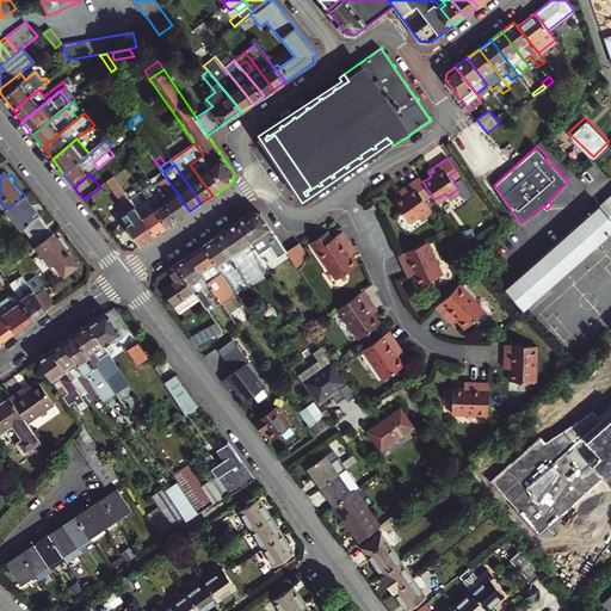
[(113,176),(107,181),(128,213),(122,216),(141,244),(155,235),(136,208),(130,199),(113,176)]
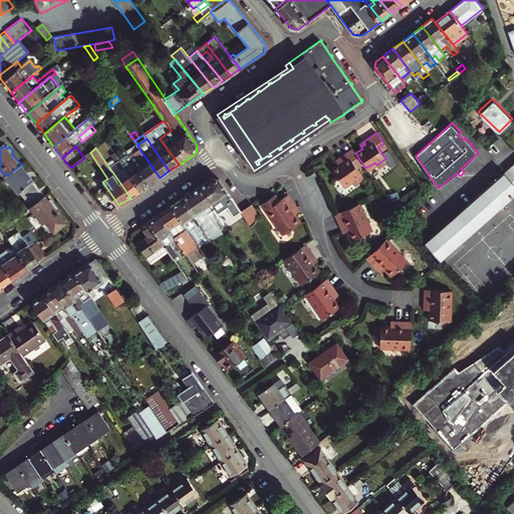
[(139,160),(134,163),(150,185),(160,178),(139,148),(133,152),(139,160)]
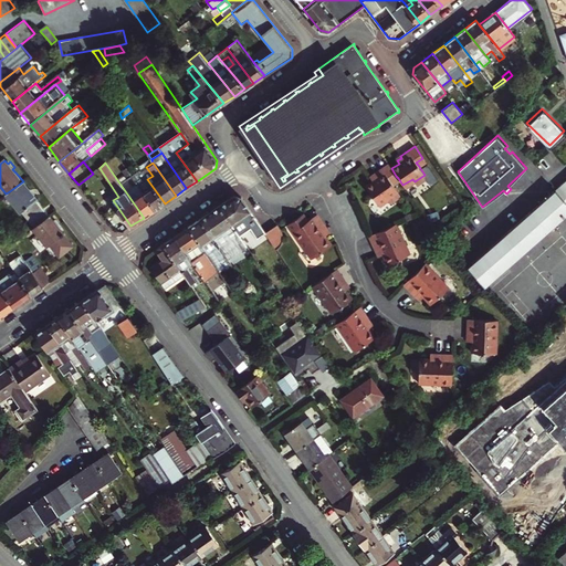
[(376,176),(371,179),(373,181),(366,186),(377,203),(387,197),(388,200),(399,192),(391,182),(390,180),(396,176),(391,168),(388,164),(375,174),(376,176)]
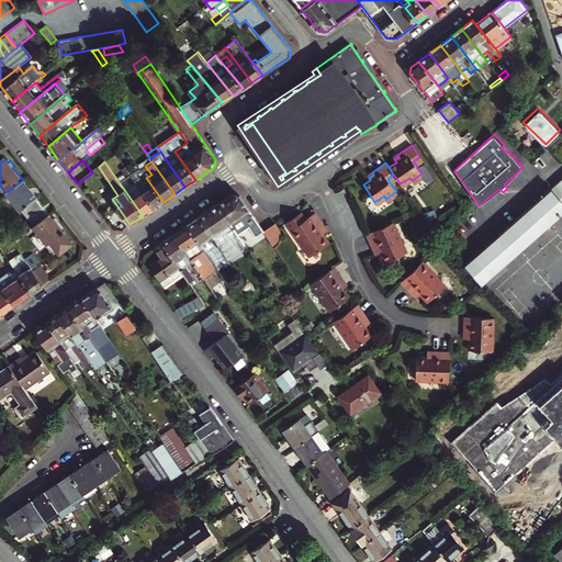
[(131,176),(131,175),(125,167),(122,169),(127,178),(131,176)]
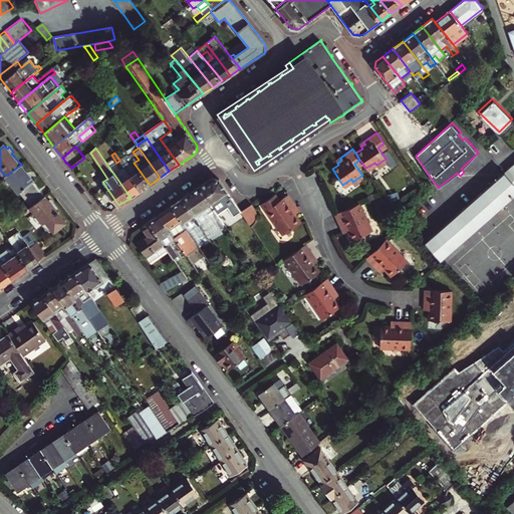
[(125,169),(141,191),(150,185),(134,163),(127,154),(124,156),(131,165),(125,169)]
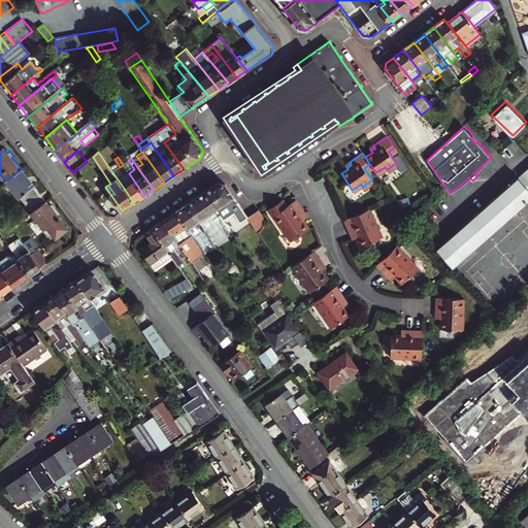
[(123,165),(129,173),(134,169),(128,160),(128,161),(123,164),(123,165)]
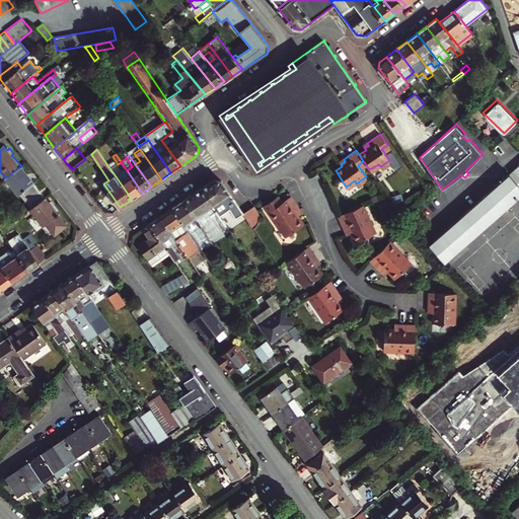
[(127,170),(121,162),(118,164),(110,169),(116,176),(127,170)]
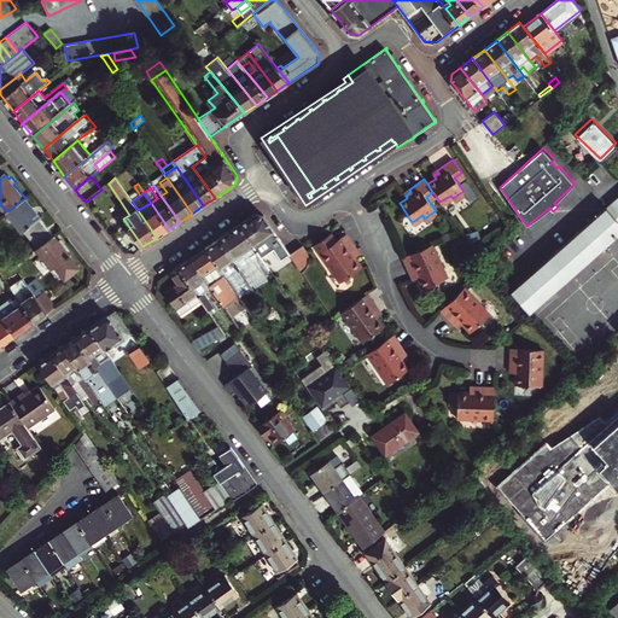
[(617,196),(511,292),(529,314),(617,234),(617,196)]
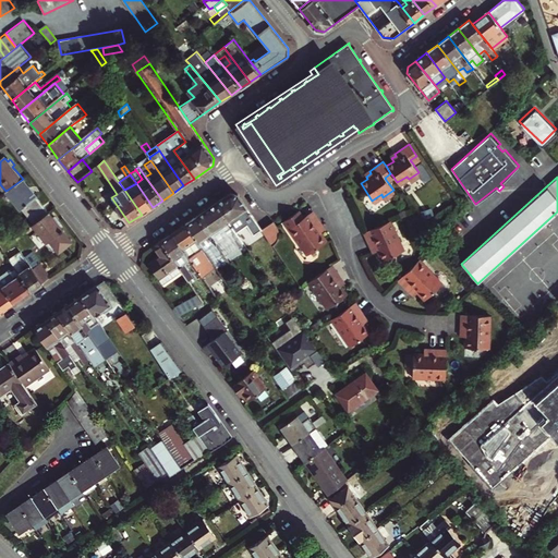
[(8,190),(35,223),(50,213),(23,179),(8,190)]
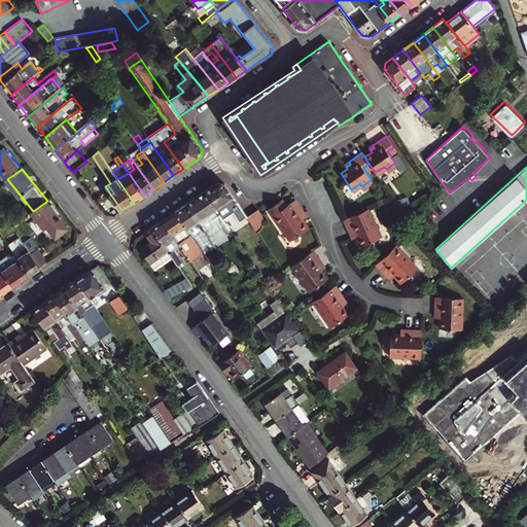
[(129,173),(117,179),(134,203),(144,196),(129,173)]
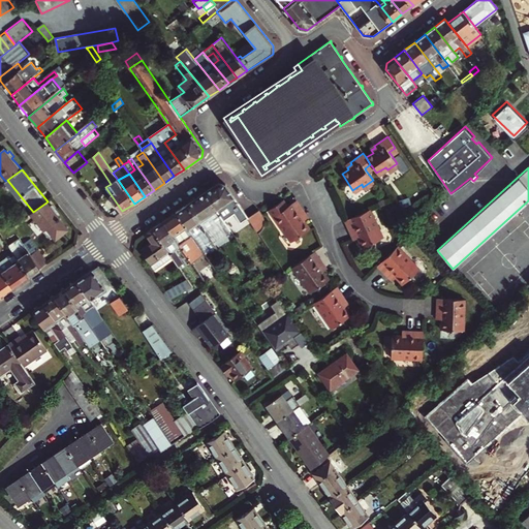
[(237,213),(243,221),(249,217),(225,184),(219,183),(205,193),(225,222),(237,213)]
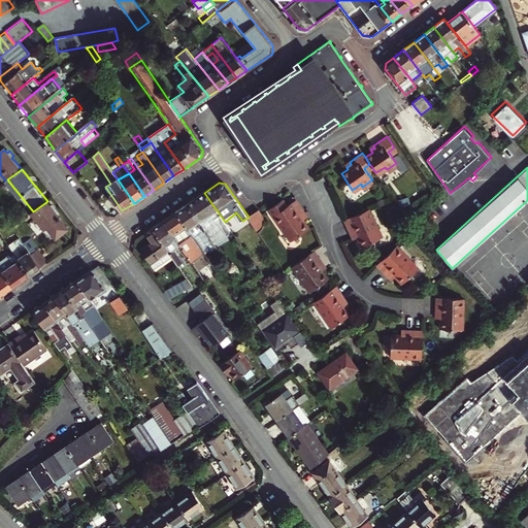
[(225,222),(204,193),(187,204),(211,240),(212,241),(230,230),(225,222)]
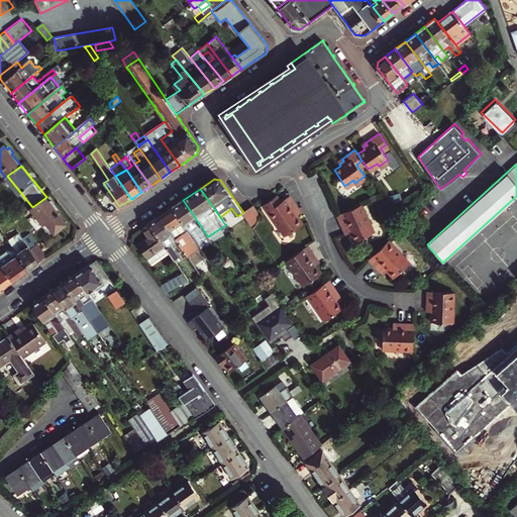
[(299,209),(291,197),(282,203),(277,196),(264,206),(285,237),(303,224),(298,216),(295,212),(299,209)]
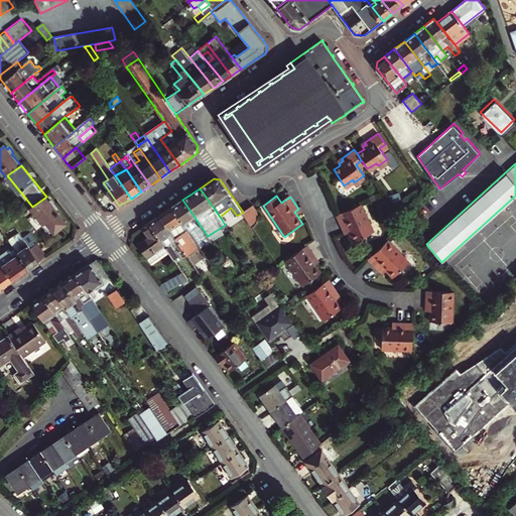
[(58,208),(54,203),(52,205),(49,200),(46,197),(32,207),(30,208),(35,214),(36,213),(44,223),(48,220),(55,230),(66,222),(58,214),(59,213),(56,210),(58,208)]
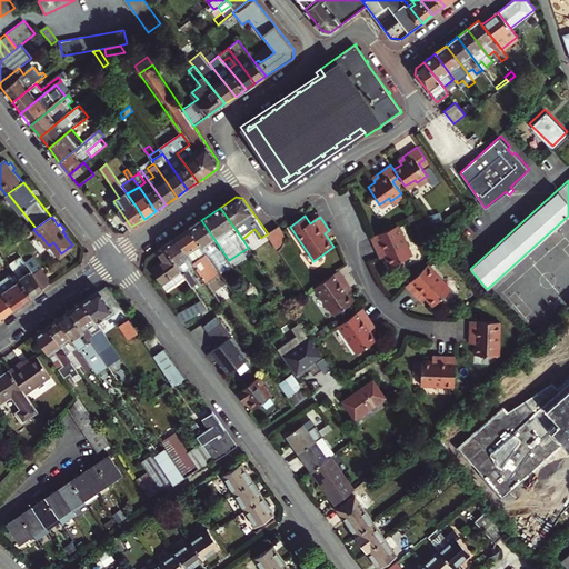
[(228,259),(201,220),(190,228),(210,257),(216,252),(222,263),(228,259)]
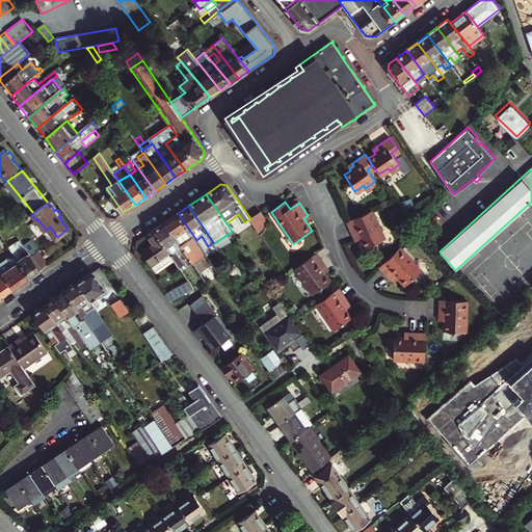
[(269,223),(265,216),(261,211),(250,218),(263,236),(267,233),(269,229),(269,223)]
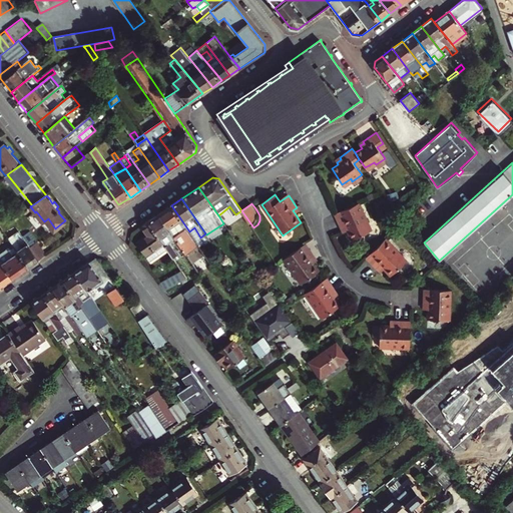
[(372,230),(360,203),(336,213),(341,227),(346,225),(348,230),(352,239),(372,230)]
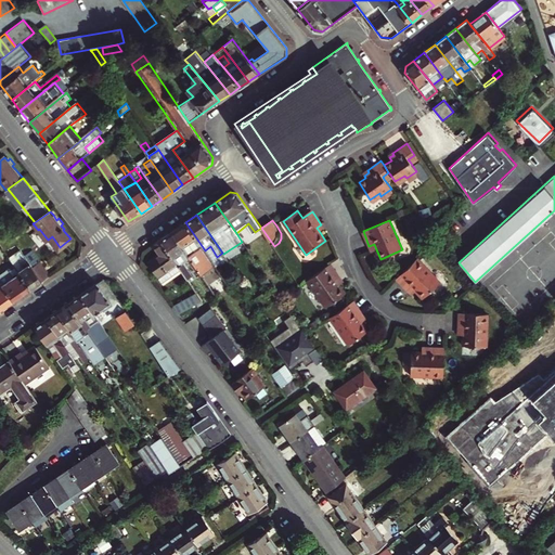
[(211,260),(205,250),(185,222),(172,232),(190,258),(202,274),(215,265),(211,260)]
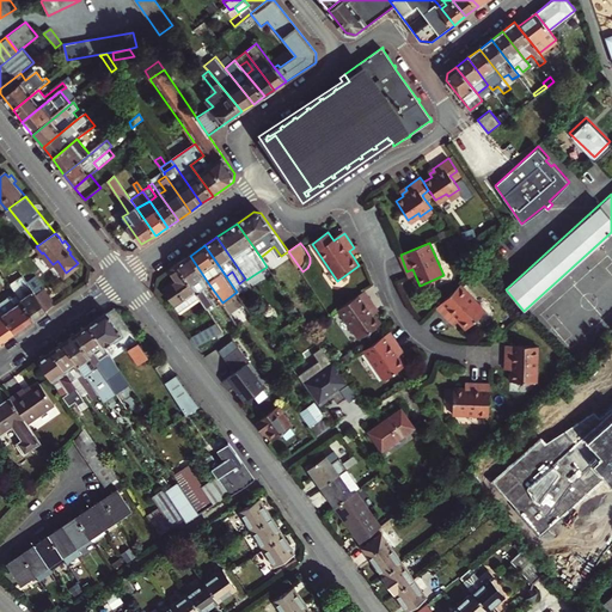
[(267,267),(281,256),(274,246),(261,257),(267,267)]
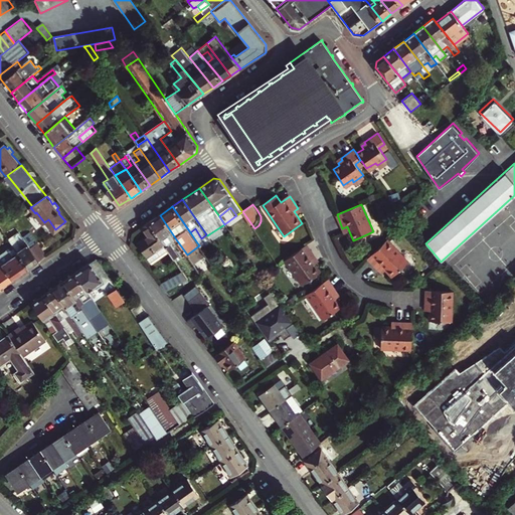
[(176,239),(160,215),(149,222),(168,250),(174,259),(182,270),(187,279),(192,276),(171,243),(176,239)]
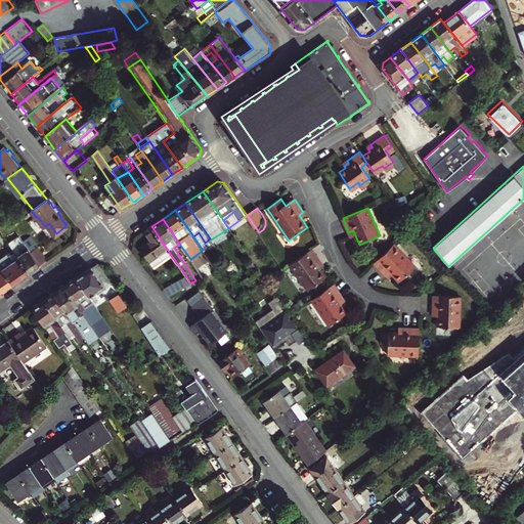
[(171,255),(151,226),(145,230),(151,239),(140,248),(154,267),(171,255)]
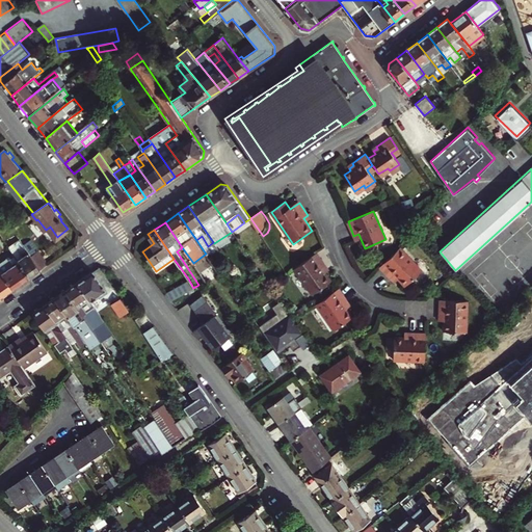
[(196,240),(203,249),(208,246),(202,236),(196,240)]
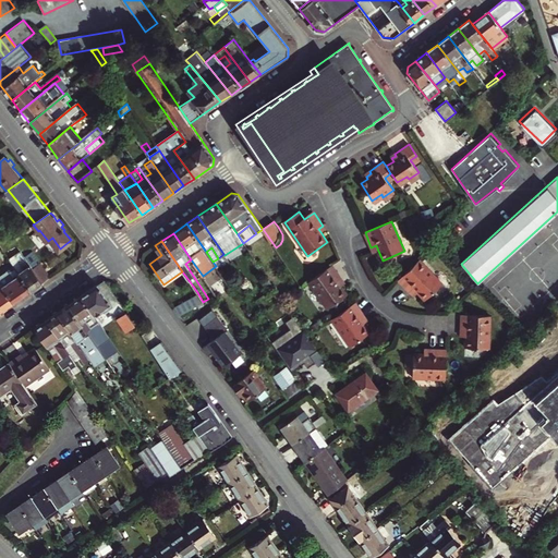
[(13,266),(19,274),(32,291),(41,283),(33,269),(22,252),(10,259),(13,266)]
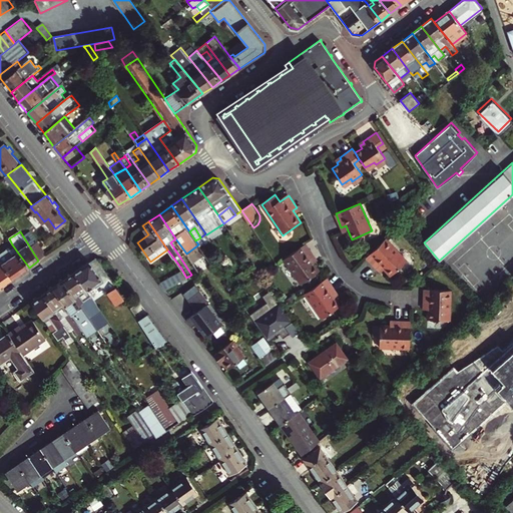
[(205,233),(200,237),(204,242),(210,239),(206,234),(205,233)]
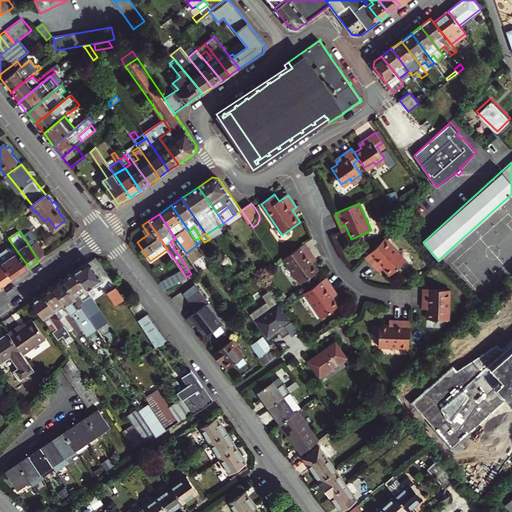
[(378,263),(382,267),(389,274),(404,259),(383,238),(364,256),(374,267),(378,263)]
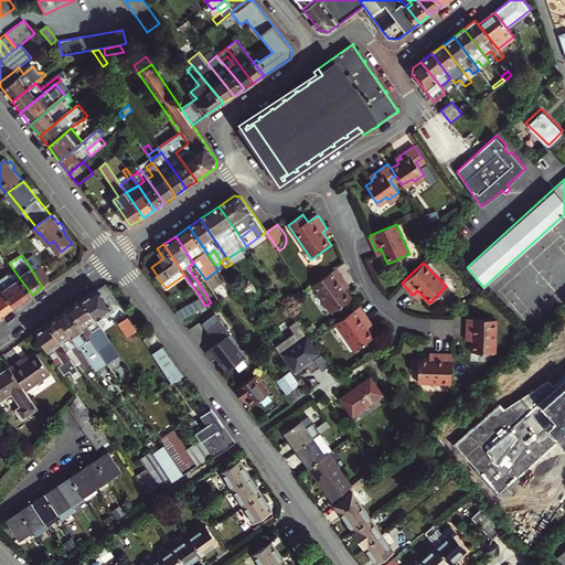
[(42,287),(52,280),(42,266),(33,273),(42,287)]
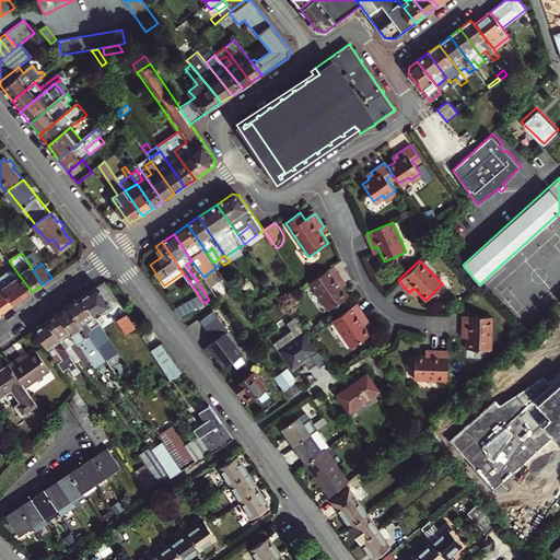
[(13,267),(0,276),(0,284),(13,304),(32,292),(19,275),(13,267)]
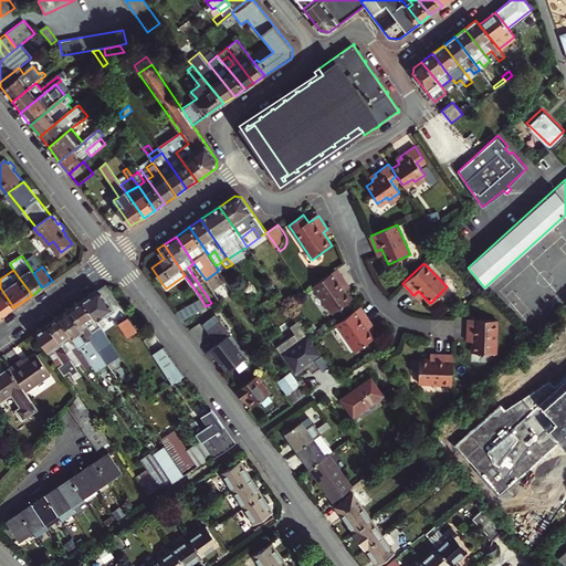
[(352,301),(346,292),(342,286),(346,284),(337,270),(313,286),(332,314),(352,301)]
